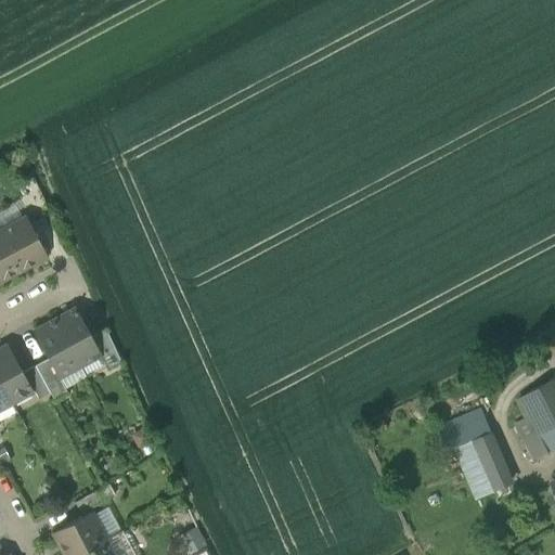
[(0,231),(23,219),(14,204),(0,210),(0,231)]
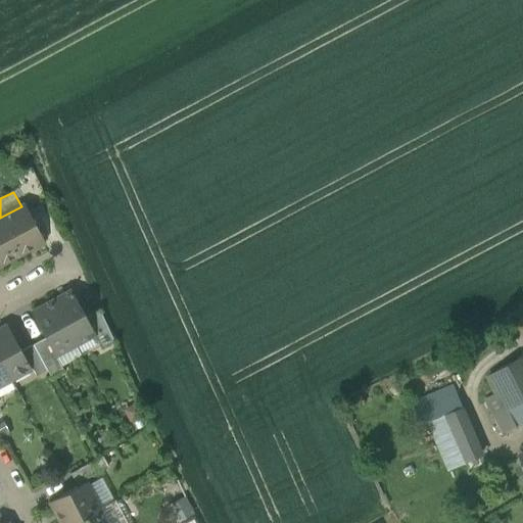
[(21,206),(0,218),(0,221),(17,254),(43,241),(25,205),(21,206)]
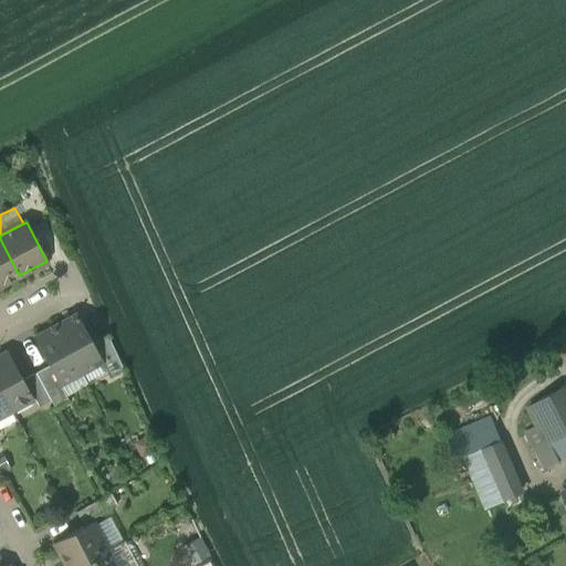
[(0,285),(19,275),(0,239),(0,285)]
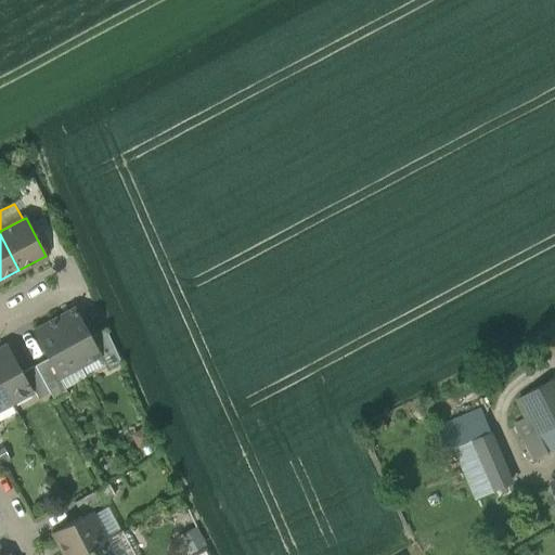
[(75,309),(54,320),(79,365),(100,355),(90,337),(75,309)]
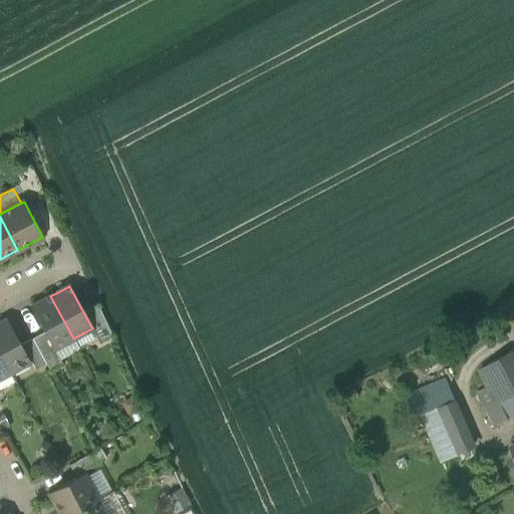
[(54,349),(73,338),(50,296),(30,307),(44,331),(53,349),(54,349)]
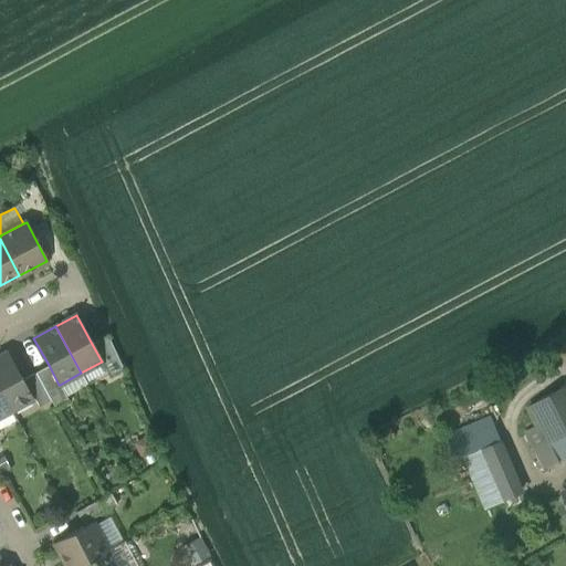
[(108,374),(109,377),(124,370),(107,336),(92,344),(102,362),(108,374)]
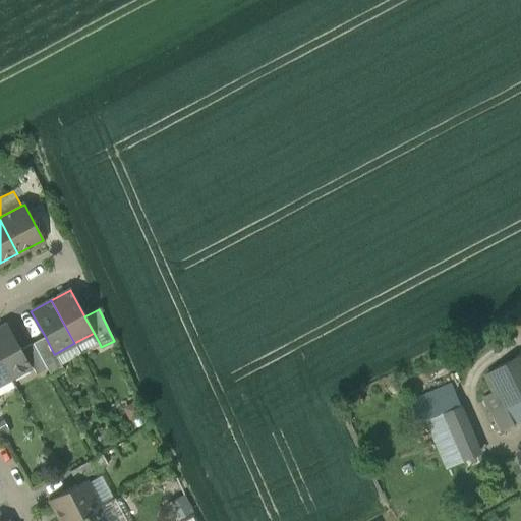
[(6,325),(0,328),(0,359),(10,379),(30,367),(6,325)]
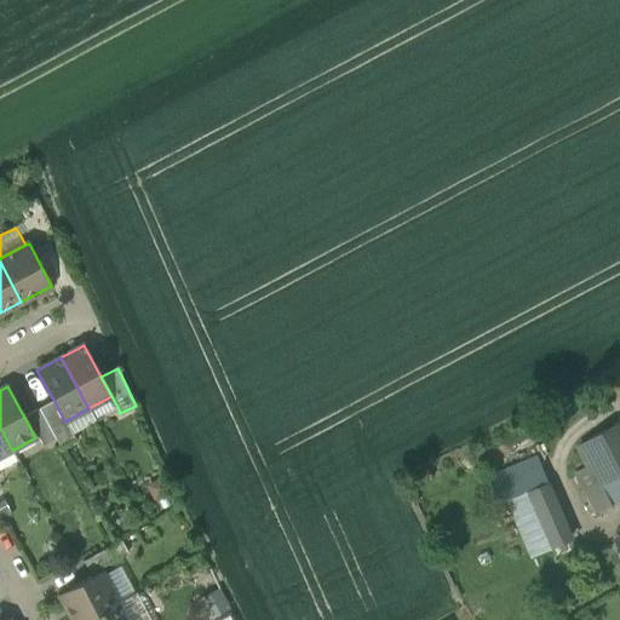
[(96,422),(119,409),(112,396),(89,408),(96,422)]
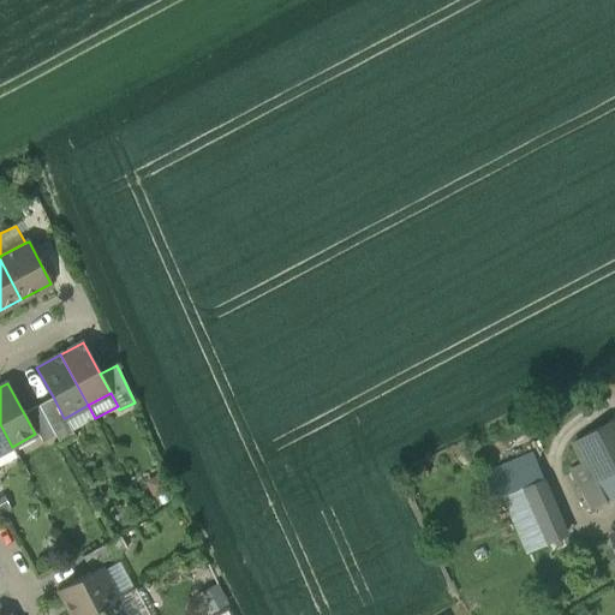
[(39,405),(54,435),(59,443),(73,435),(72,431),(65,418),(64,418),(53,396),(39,405)]
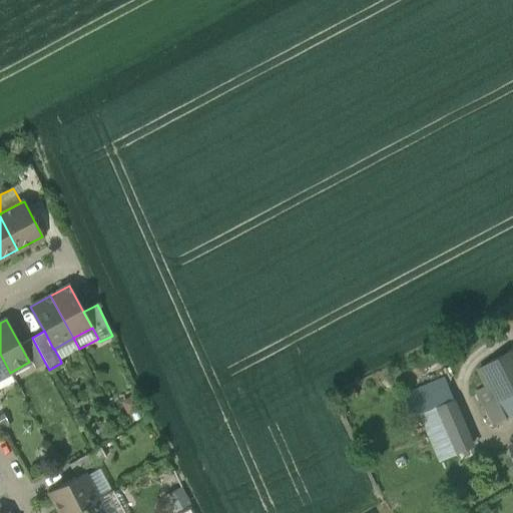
[(35,369),(45,363),(32,338),(21,344),(35,369)]
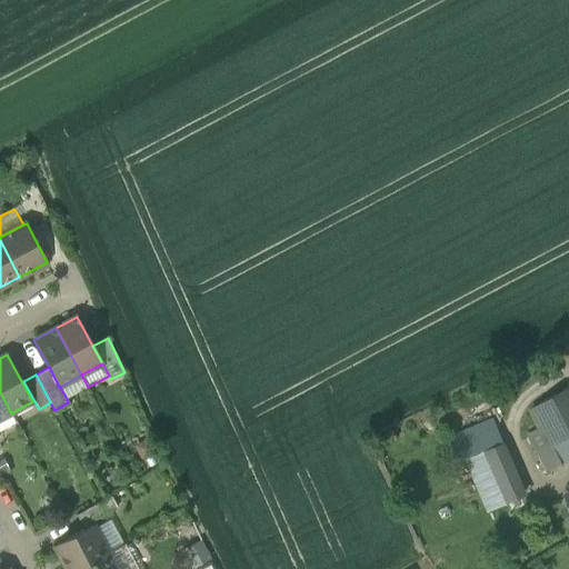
[(67,399),(88,387),(81,375),(60,387),(67,399)]
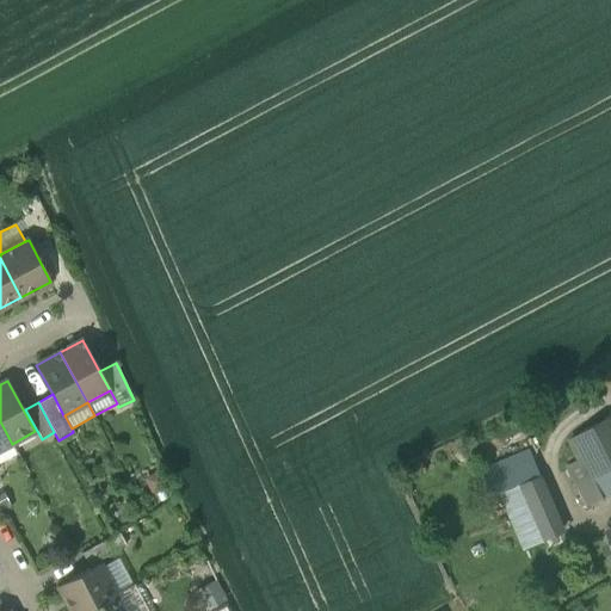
[(610,417),(571,439),(581,458),(568,466),(590,505),(604,498),(604,499),(610,495),(610,417)]
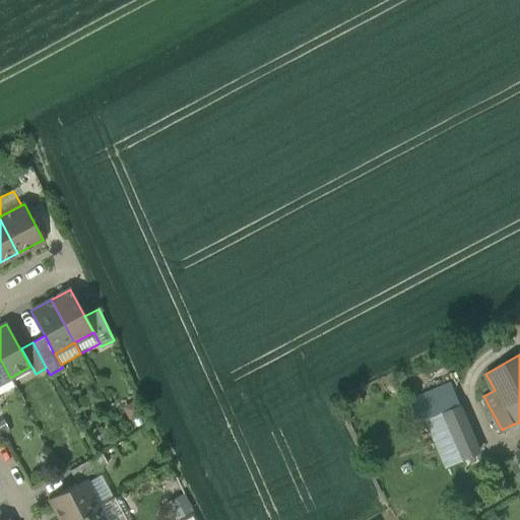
[(0,383),(10,378),(0,359),(0,383)]
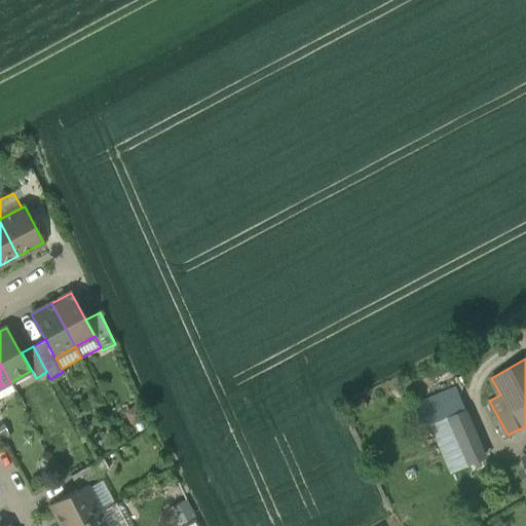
[(456,386),(415,404),(425,427),(433,424),(464,411),(466,410),(456,386)]
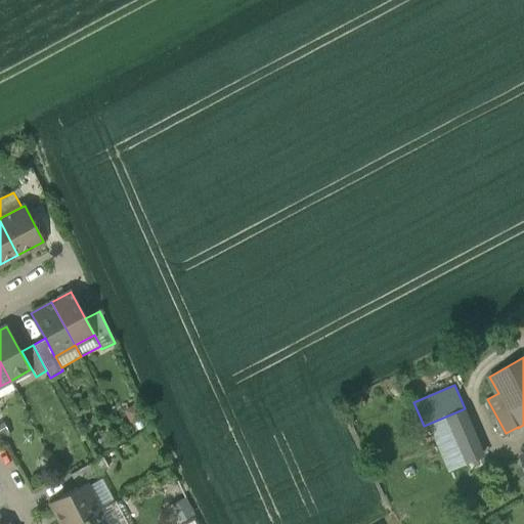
[(143,416),(136,403),(122,410),(129,424),(143,416)]
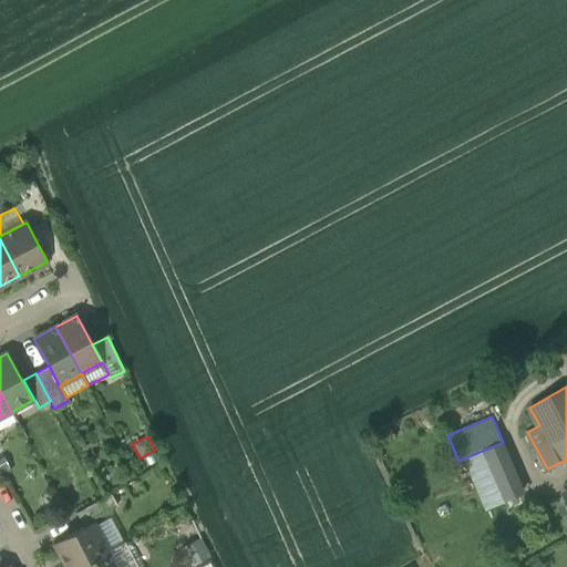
[(466,457),(473,474),(488,466),(504,501),(523,493),(501,443),(466,457)]
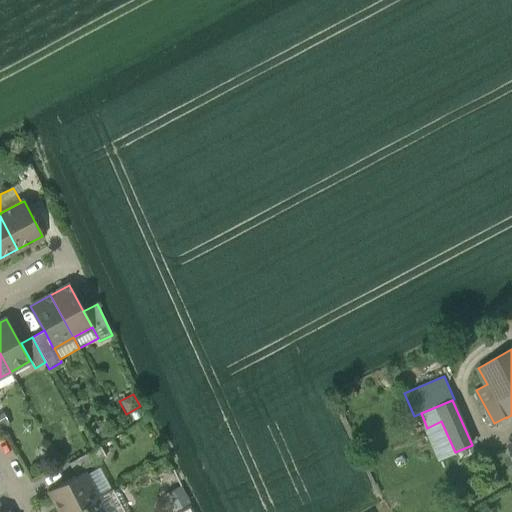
[(441,421),(427,428),(441,458),(455,452),(441,421)]
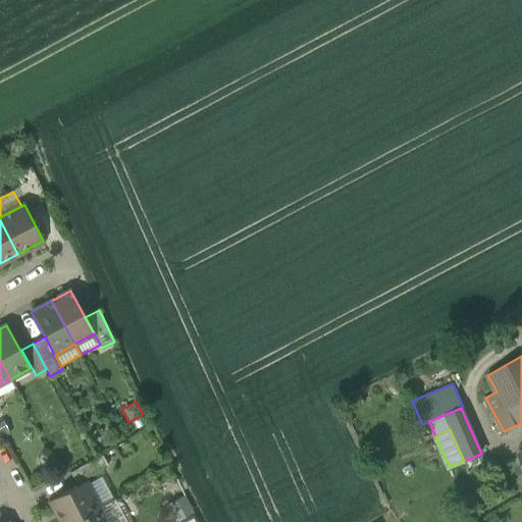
[(69,472),(75,482),(107,465),(102,455),(69,472)]
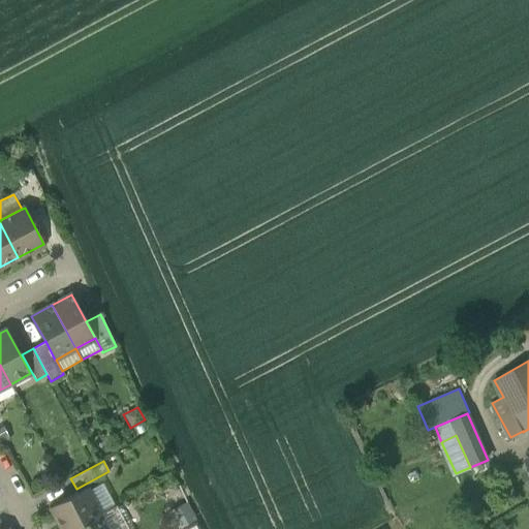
[(99,514),(115,505),(102,483),(87,491),(99,514)]
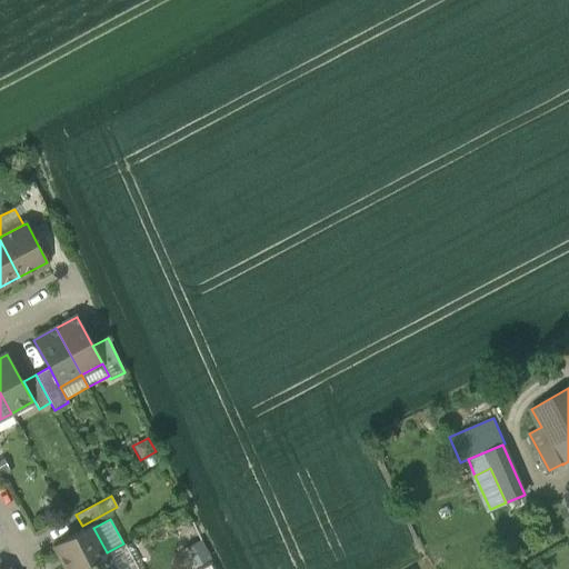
[(53,546),(66,568),(76,568),(107,552),(93,528),(92,525),(53,546)]
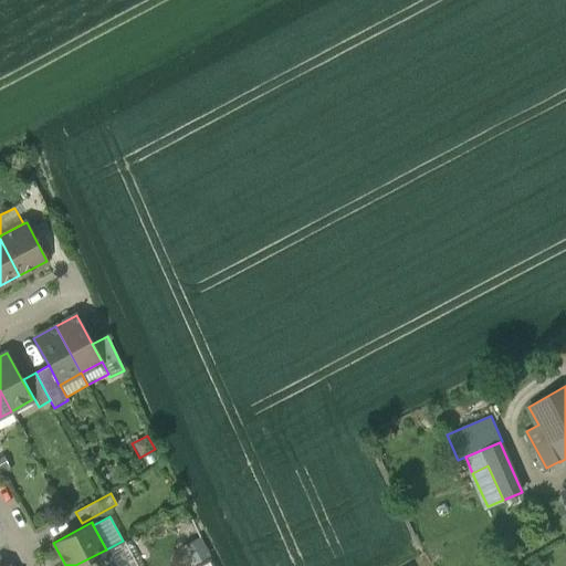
[(190,565),(192,565),(211,556),(200,536),(180,546),(190,565)]
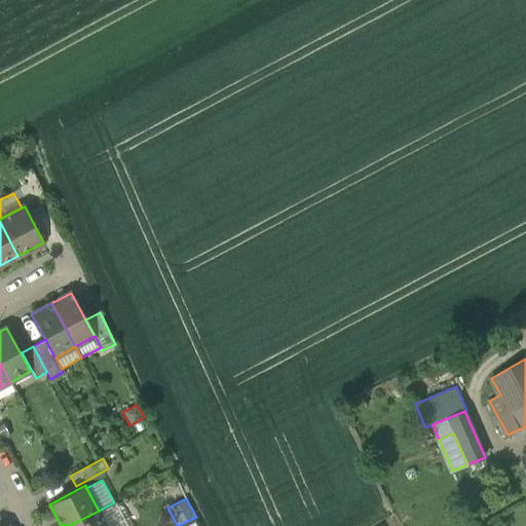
[(126,525),(114,502),(99,511),(107,525),(126,525)]
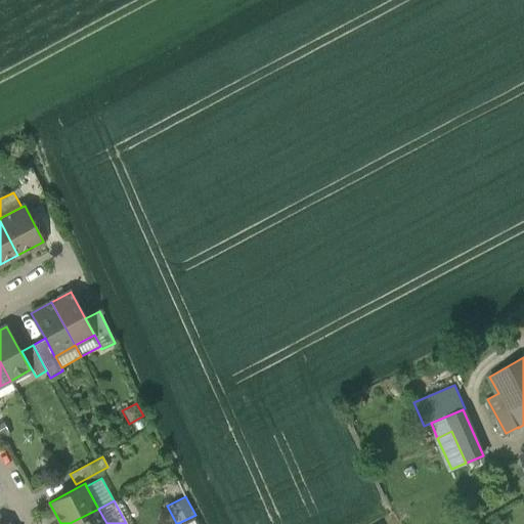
[(106,523),(98,509),(70,523),(106,523)]
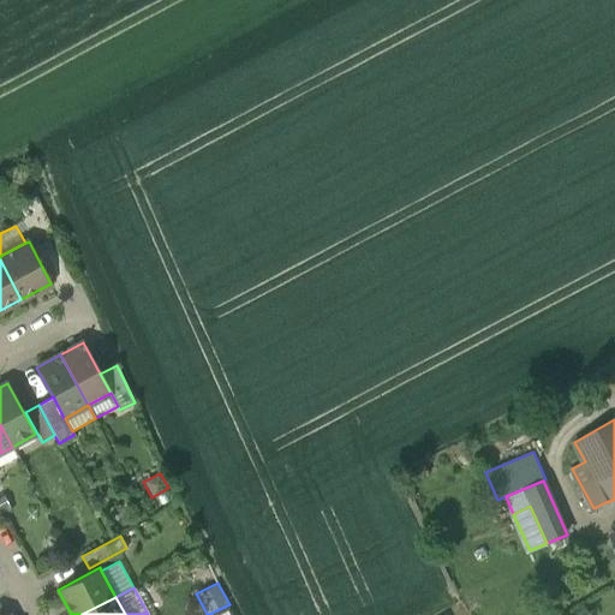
[(233,614),(230,604),(209,614),(233,614)]
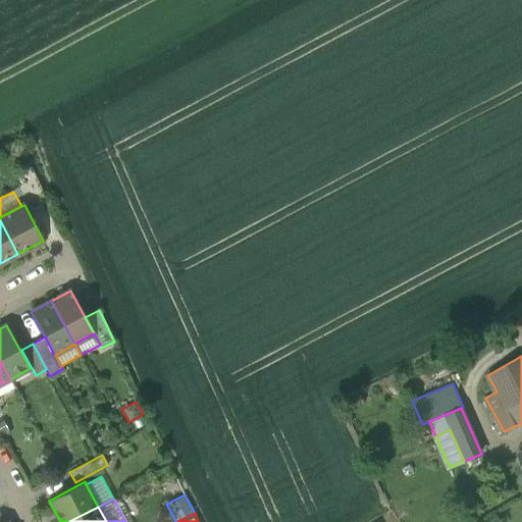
All buildings are outlined.
